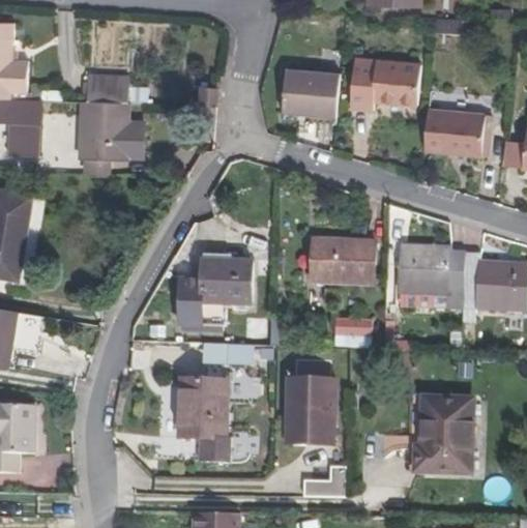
[(12,36),(0,35),(0,97),(9,98),(9,91),(26,92),(26,59),(10,59),(12,36)]
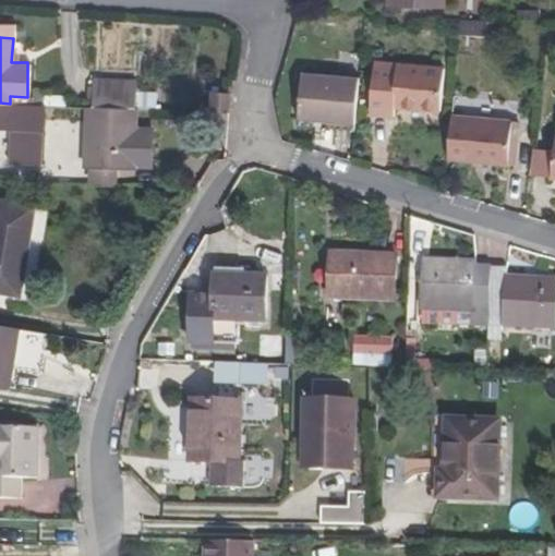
[(438,110),(442,67),(372,60),(366,112),(391,115),(393,106),(438,110)]
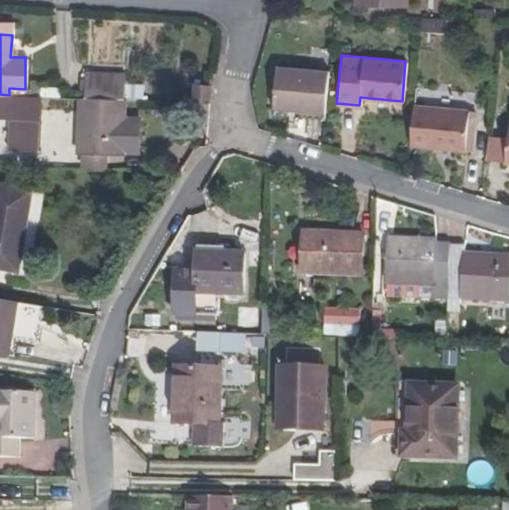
[(323,113),(327,69),(275,65),(271,108),(323,113)]
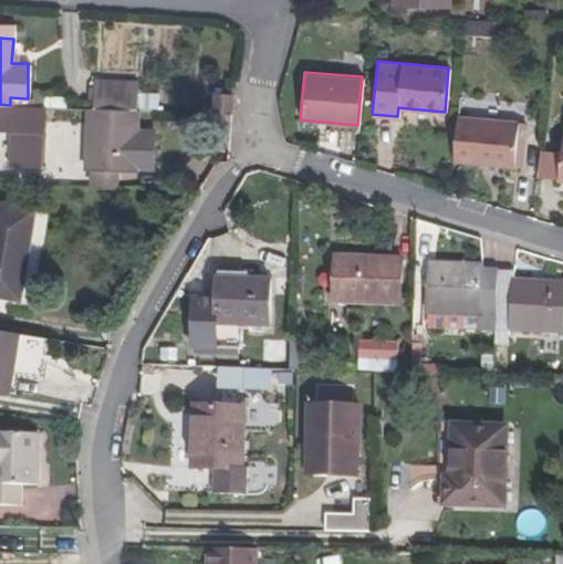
[(92,80),(91,107),(135,108),(136,92),(136,81),(92,80)]
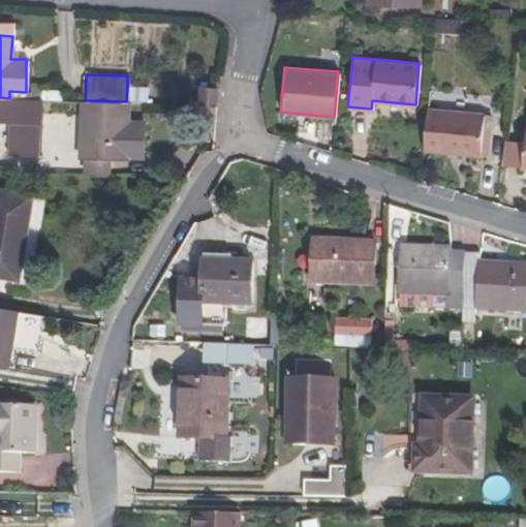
[(152,86),(127,86),(126,101),(152,102),(152,86)]
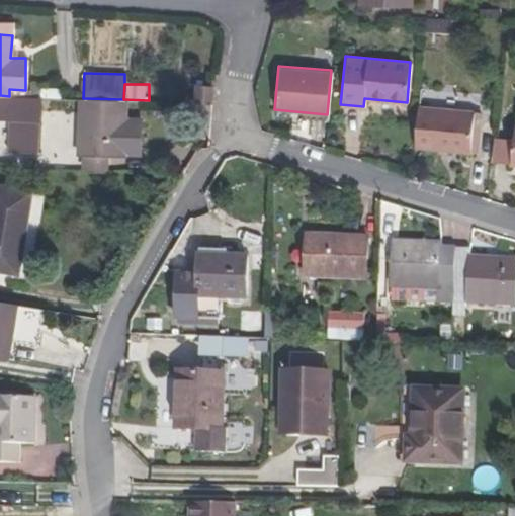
[(210,102),(211,85),(194,84),(193,101),(210,102)]
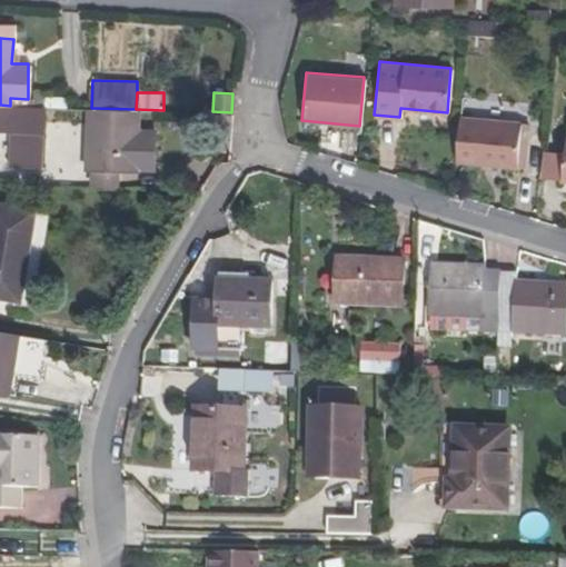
[(42,133),(43,107),(10,106),(0,105),(0,131),(8,132),(7,165),(41,167),(42,133)]
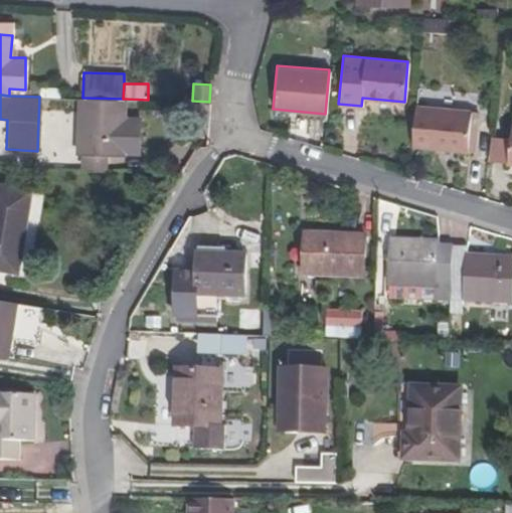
[(82,98),(78,98),(76,153),(80,154),(106,155),(121,155),(123,99),(82,98)]
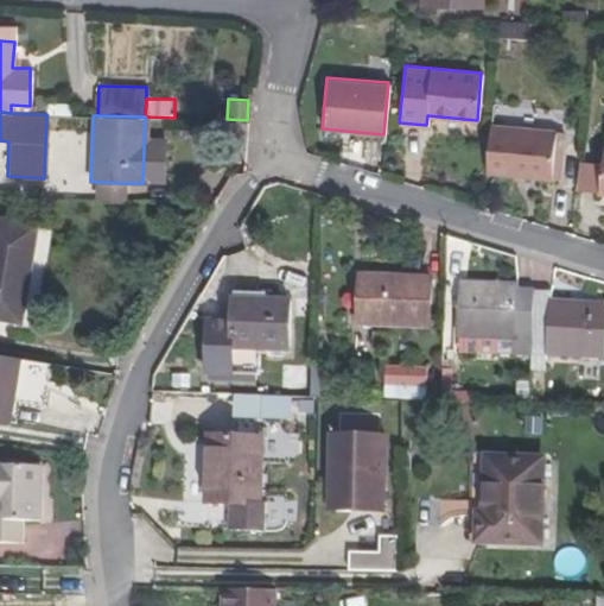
[(554,130),(489,124),(484,171),(551,178),(554,130)]
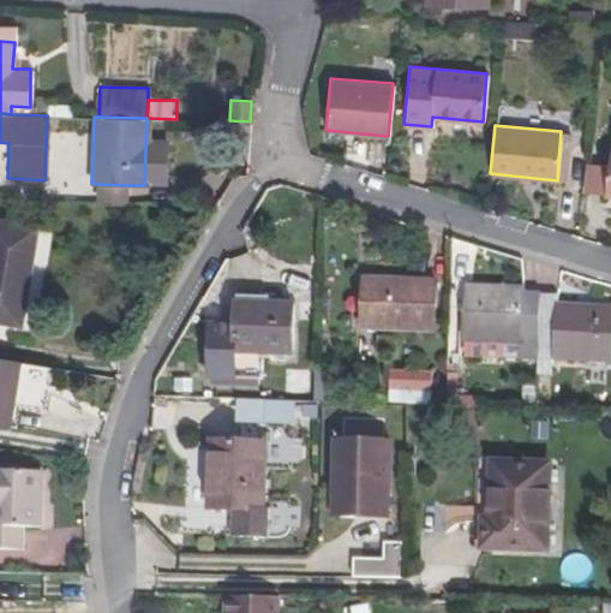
[(593,192),(604,194),(607,164),(598,162),(593,192)]
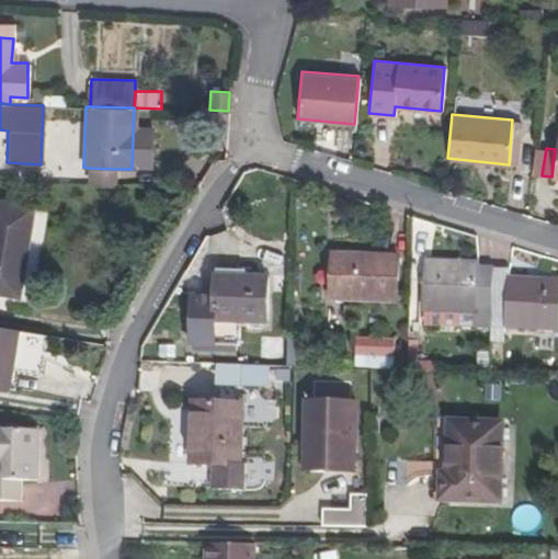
[(115,169),(88,168),(88,183),(115,183),(115,169)]
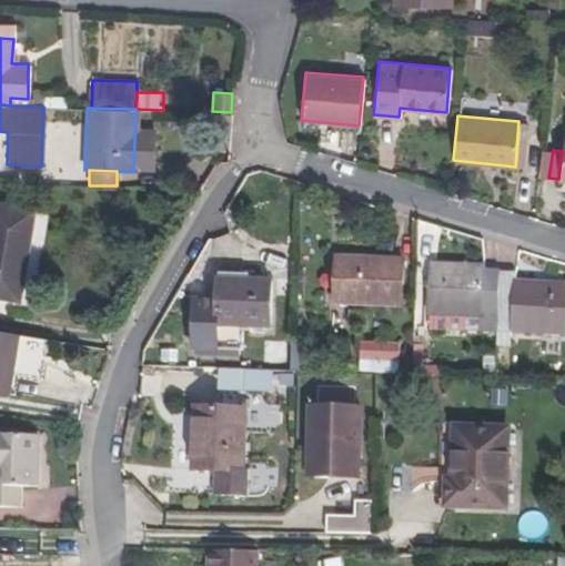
[(0,295),(17,297),(32,209),(0,203),(0,295)]
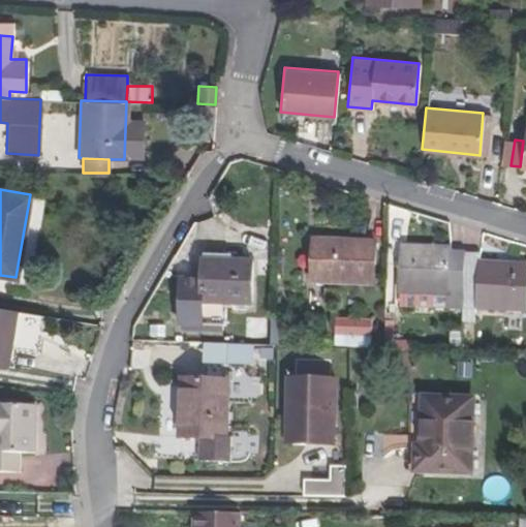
[(373,240),(310,238),(309,281),(372,282),(373,240)]
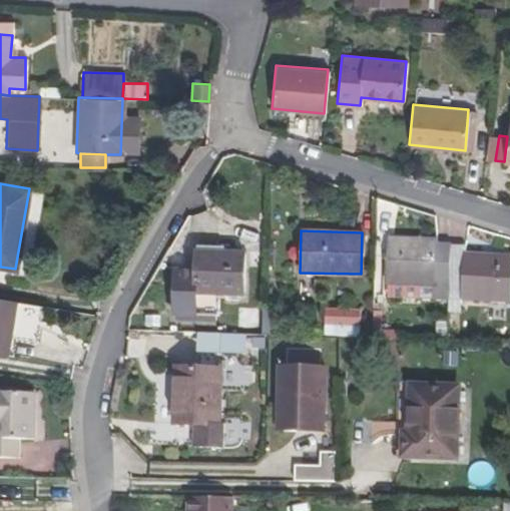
[(449,243),(436,242),(436,238),(387,236),(385,282),(434,284),(434,286),(434,296),(448,296),(449,243)]
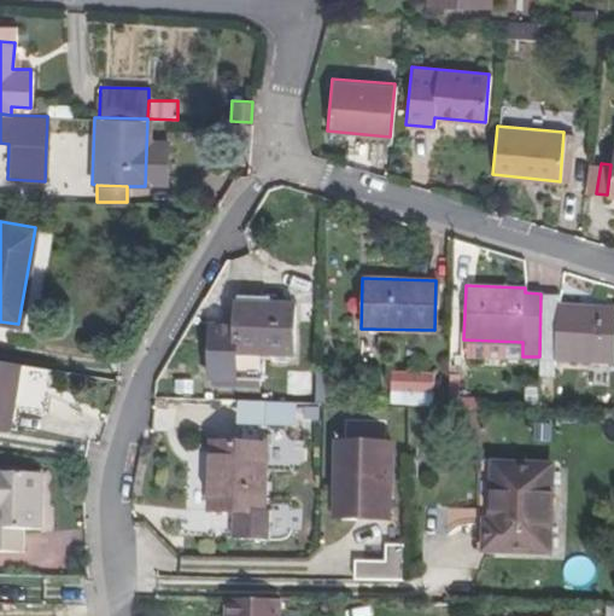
[(613,341),(613,307),(556,303),(557,294),(541,294),(539,356),(539,358),(613,362),(613,341)]
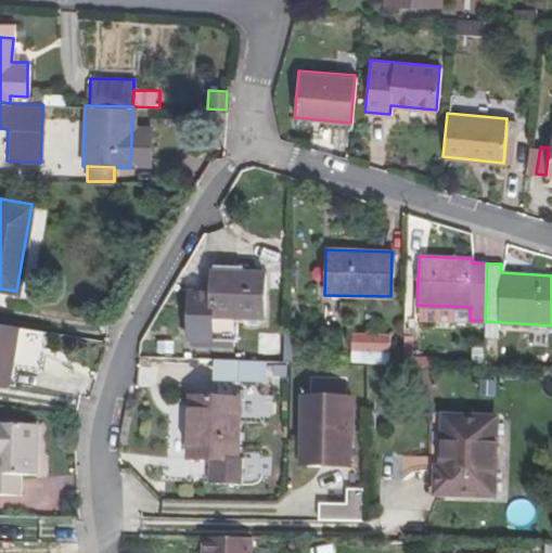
[(264,273),(212,271),(210,292),(188,291),(187,337),(189,337),(210,338),(234,338),(234,318),(261,318),(264,273)]
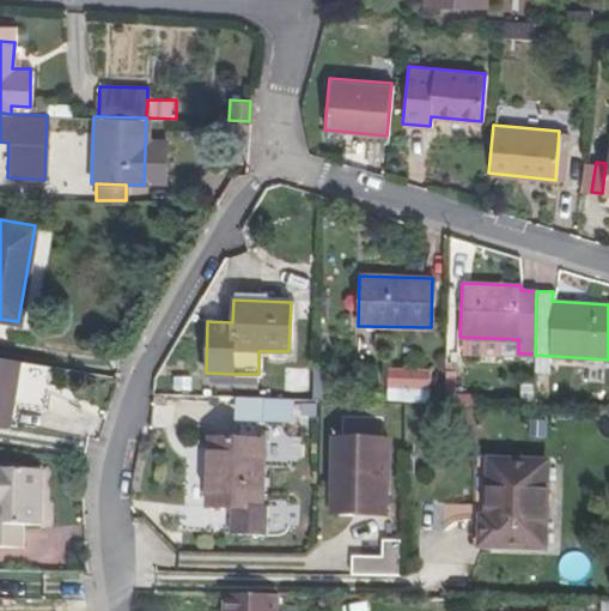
[(0,422),(10,424),(20,360),(0,356),(0,422)]
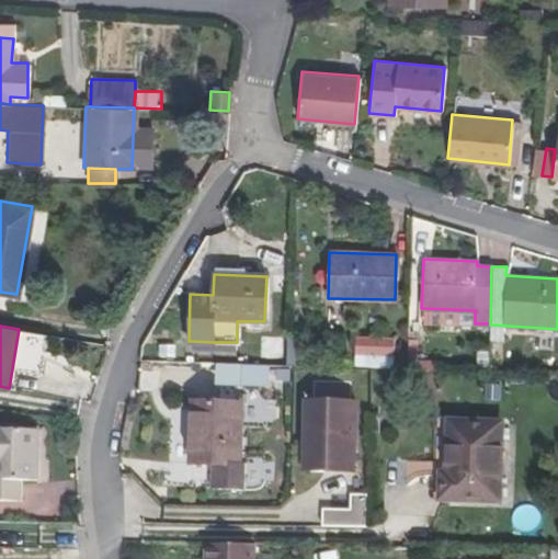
[(393,338),(354,337),(353,365),(391,367),(393,338)]
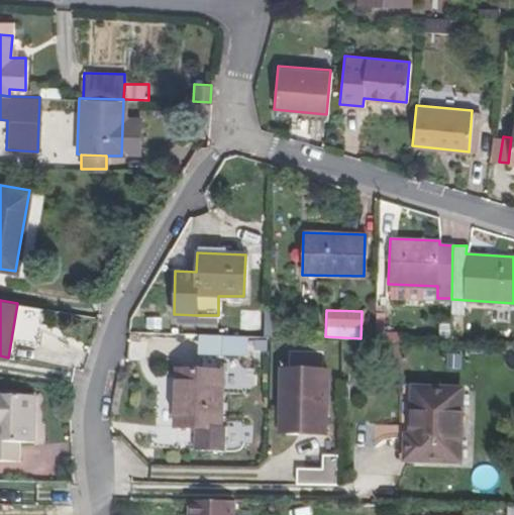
[(245,356),(248,337),(226,333),(223,353),(245,356)]
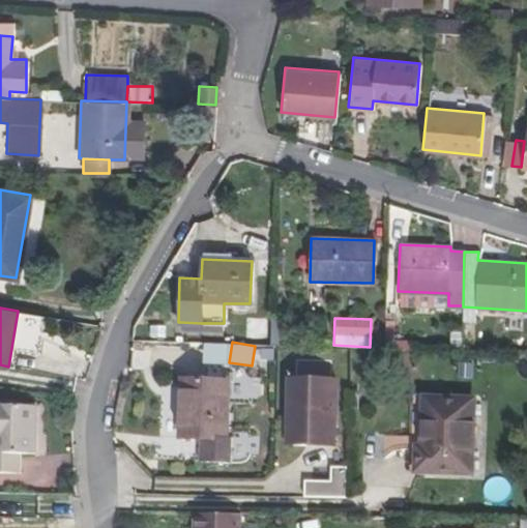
[(227,380),(180,378),(178,436),(199,437),(198,461),(229,462),(230,436),(226,436),(227,380)]
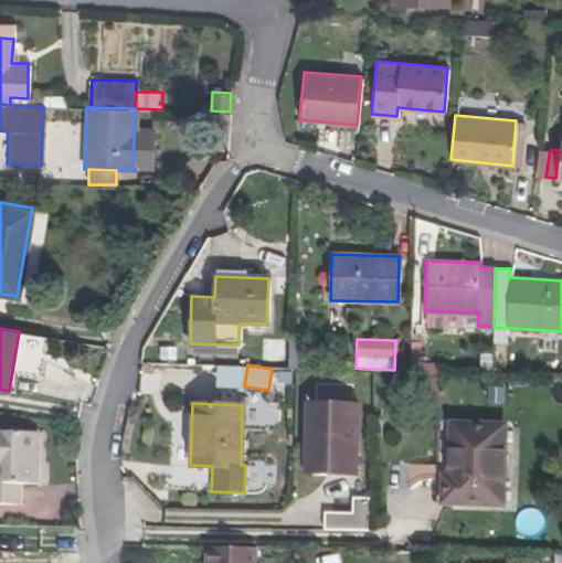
[(356,403),(306,403),(305,475),(326,475),(326,468),(354,469),(356,403)]
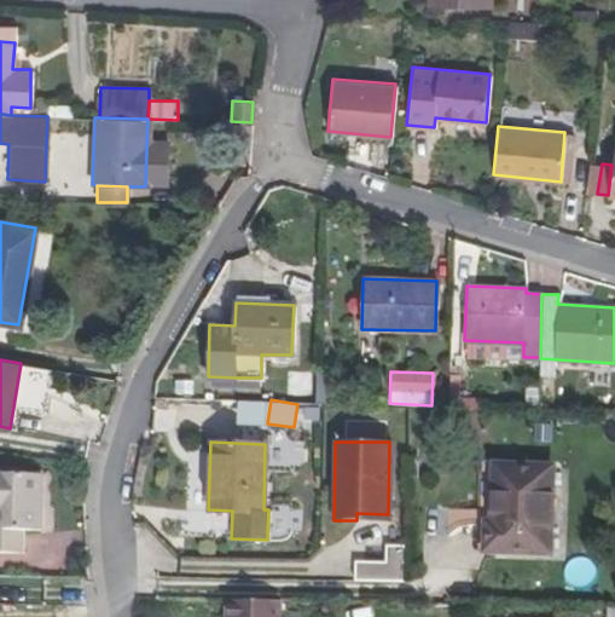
[(550,553),(552,465),(492,462),(489,520),(483,520),(483,551),(550,553)]
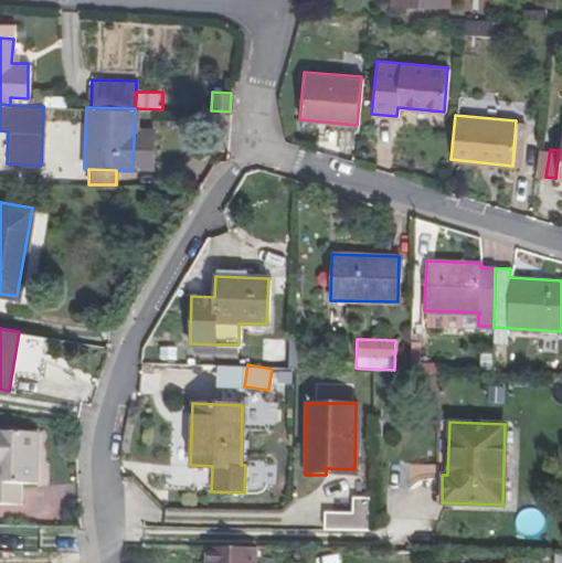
[(36,431),(0,429),(0,502),(20,503),(21,482),(35,484),(36,431)]
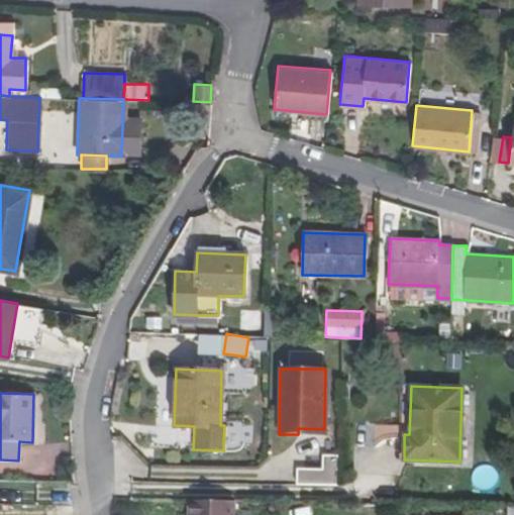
[(322,455),(321,470),(296,469),(296,485),(336,486),(337,456),(322,455)]
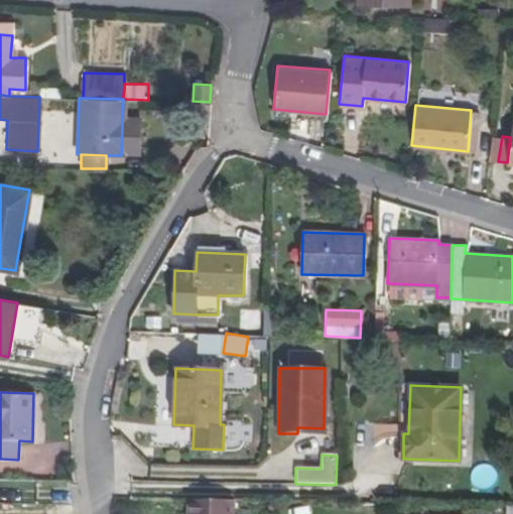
[(231,513),(232,499),(186,498),(186,513),(231,513)]
